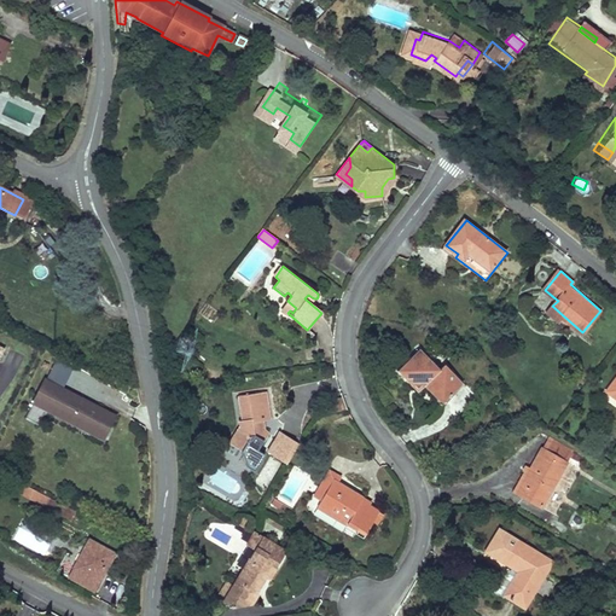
[(559,321),(564,317),(552,306),(547,312),(559,321)]
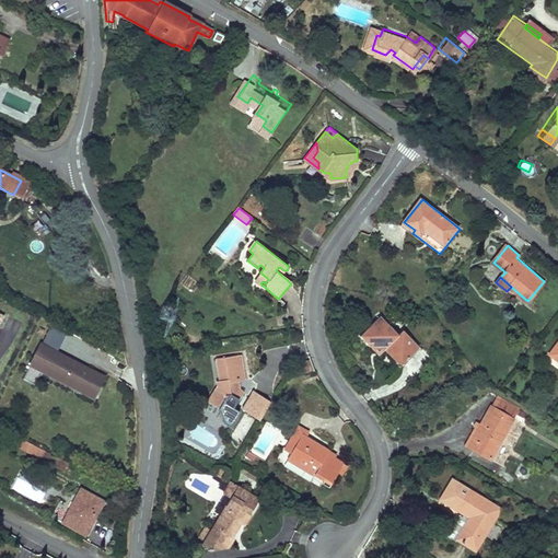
[(399,333),(381,315),(360,336),(376,350),(386,340),(392,346),(386,351),(403,365),(410,357),(405,351),(415,341),(403,329),(399,333)]
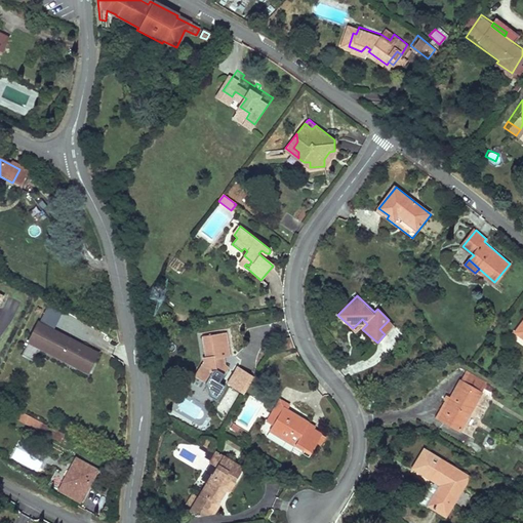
[(51,331),(61,314),(50,309),(41,326),(51,331)]
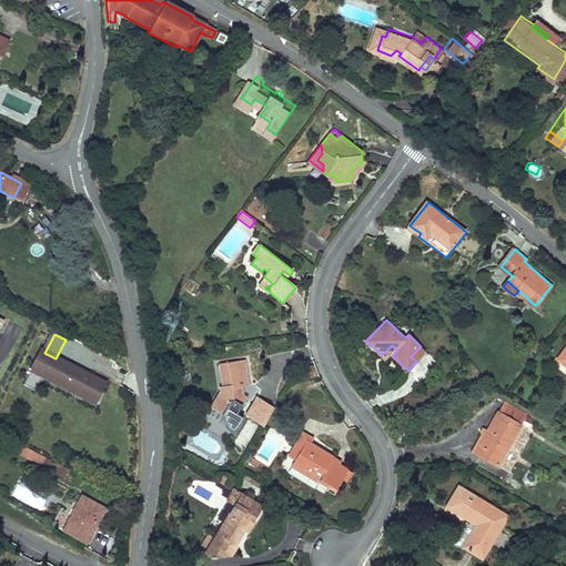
[(392,345),(382,355),(387,361),(392,356),(397,351),(392,345)]
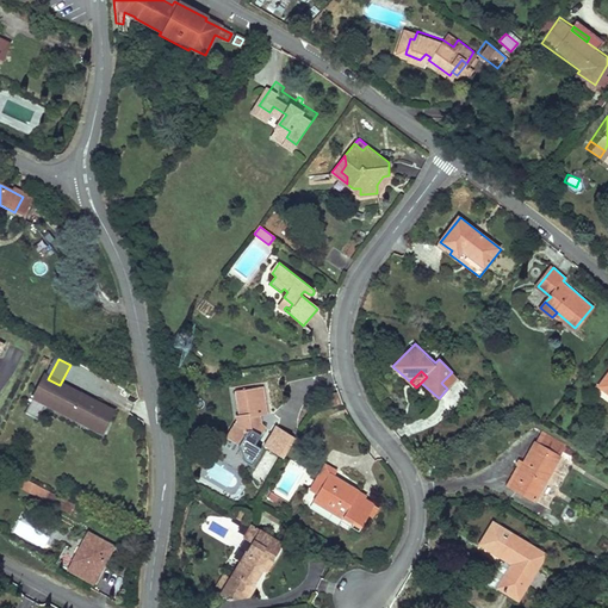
[(458,377),(452,372),(441,383),(447,389),(458,377)]
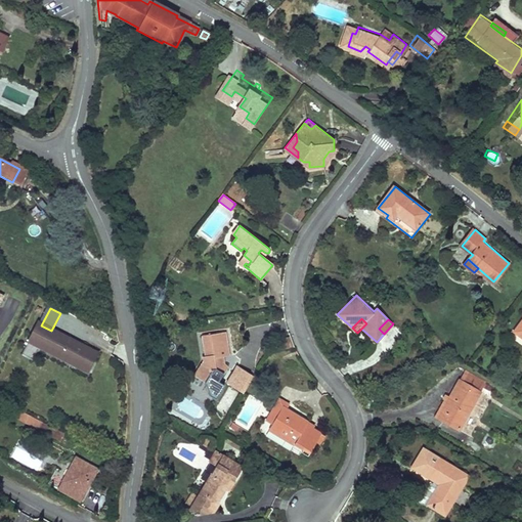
[(41,325),(39,324),(33,337),(44,343),(41,349),(89,376),(99,356),(51,331),(41,325)]
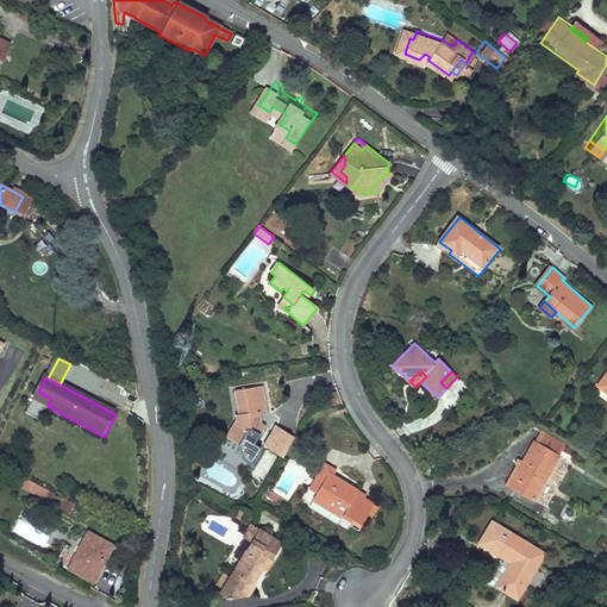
[(237,393),(238,399),(254,395),(254,400),(266,398),(263,388),(237,393)]
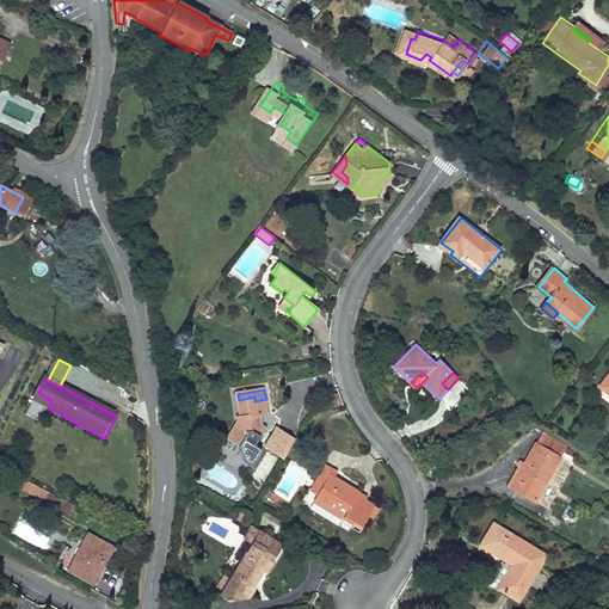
[(48,407),(51,400),(38,393),(35,400),(48,407)]
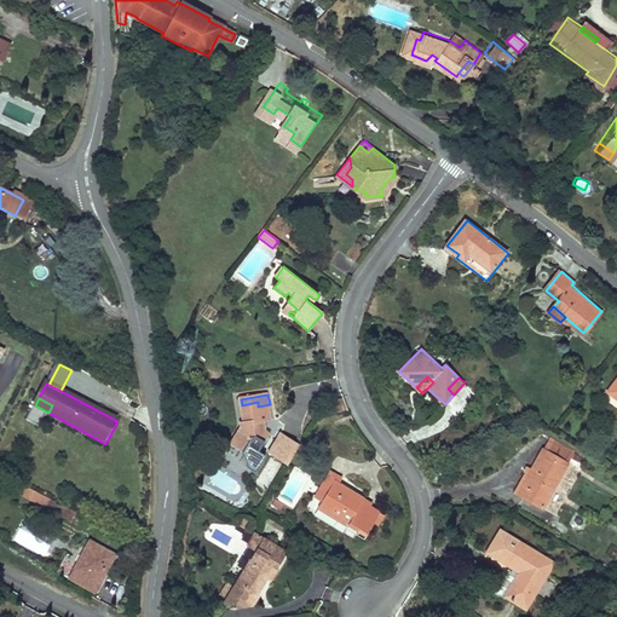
[(274,422),(270,404),(258,407),(258,402),(242,405),(244,421),(242,421),(244,430),(235,445),(258,461),(274,437),(265,431),(265,425),(274,422)]
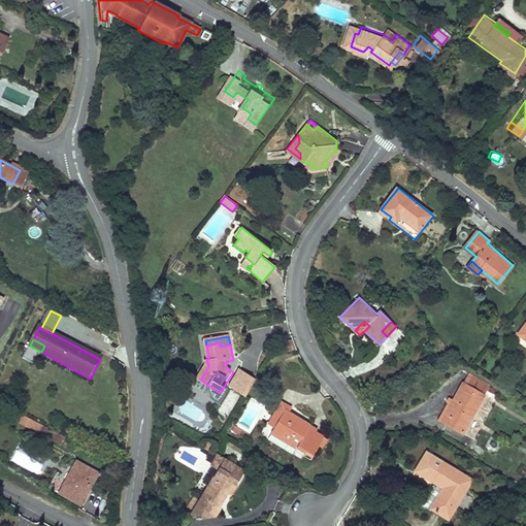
[(470,373),(464,384),(444,420),(465,432),(491,386),(470,373)]
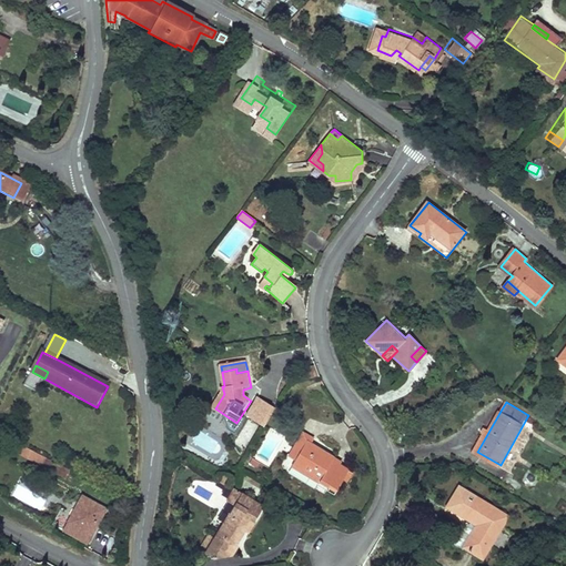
[(290,456),(296,461),(309,442),(312,436),(304,432),(290,456)]
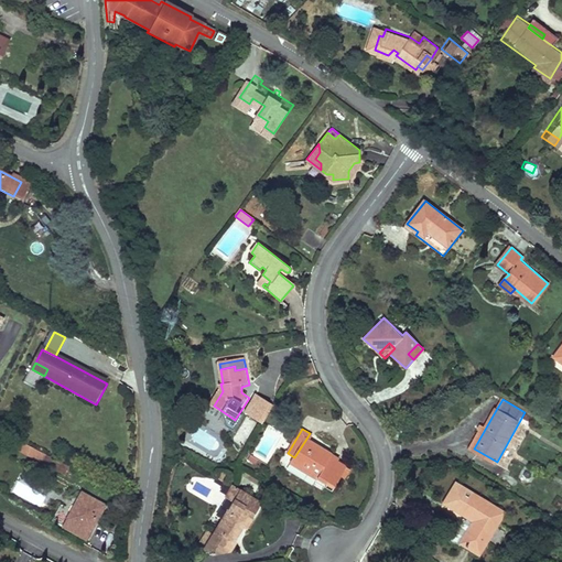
[(339,463),(341,461),(306,439),(294,457),(291,464),(327,488),(337,487),(349,469),(339,463)]
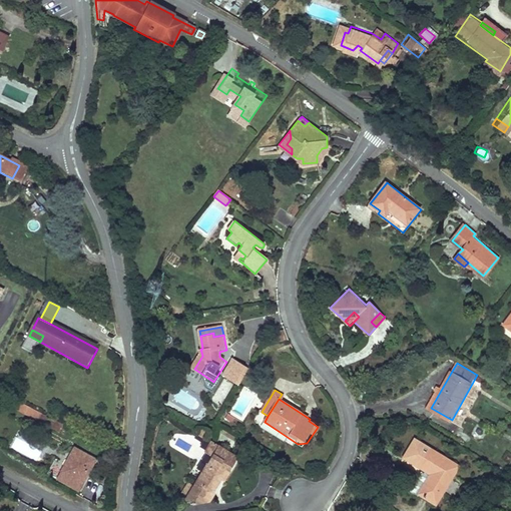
[(36,425),(58,436),(62,429),(27,411),(24,418),(36,424),(36,425)]
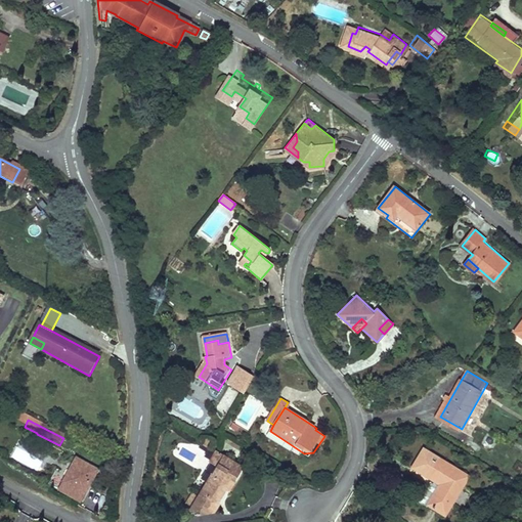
[(10,452),(34,469),(43,455),(19,439),(10,452)]
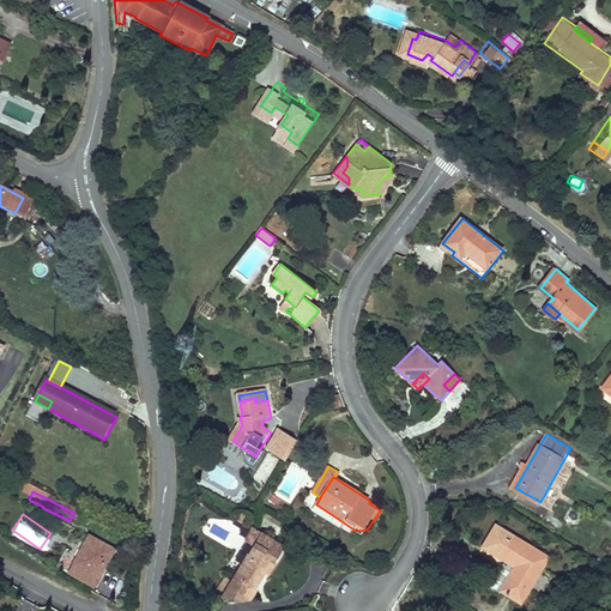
[(288,548),(265,533),(235,581),(244,586),(244,585),(256,591),(267,574),(274,561),(278,563),(288,548)]
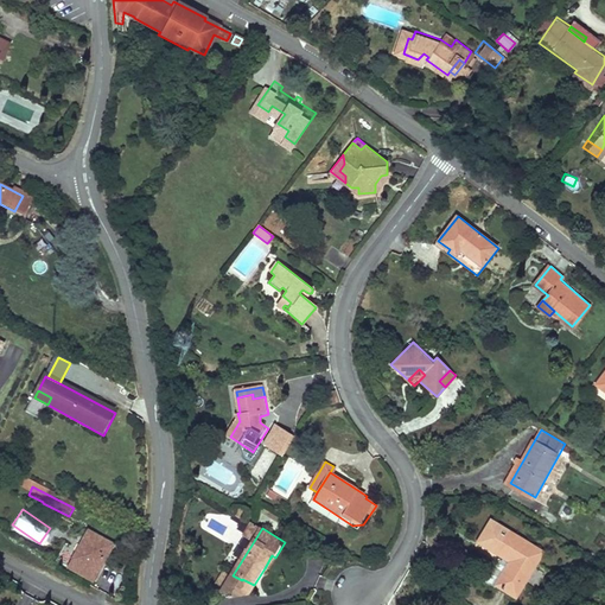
[(500,585),(517,596),(543,552),(510,533),(498,553),(514,562),(500,585)]
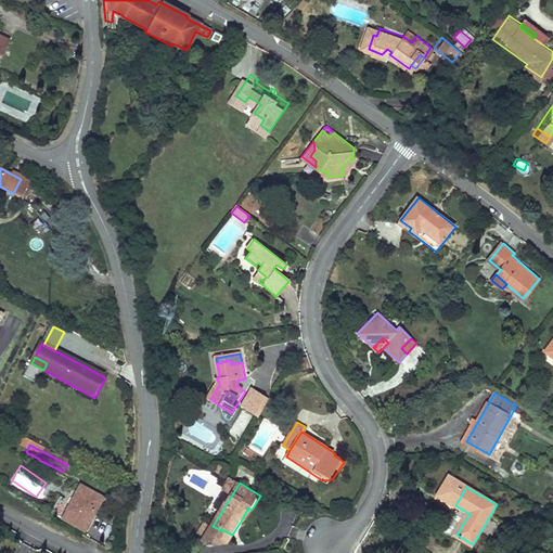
[(90,513),(94,504),(89,502),(92,496),(77,488),(60,521),(82,532),(92,514),(90,513)]
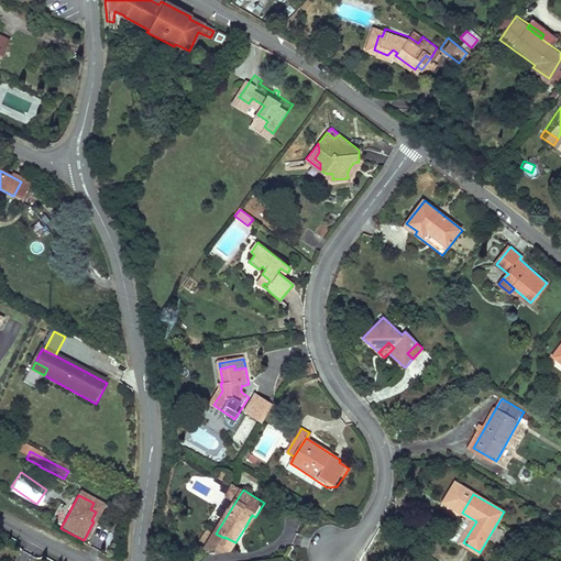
[(94,521),(101,507),(94,503),(90,509),(96,512),(91,520),(94,521)]
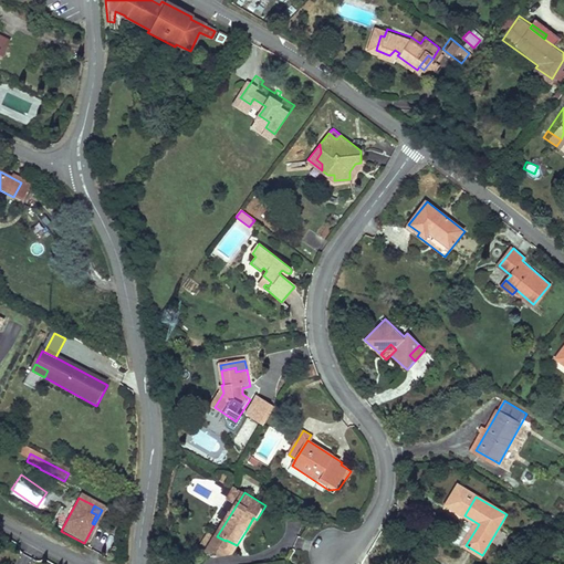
[(257,520),(253,518),(247,530),(251,533),(259,521),(257,520)]
